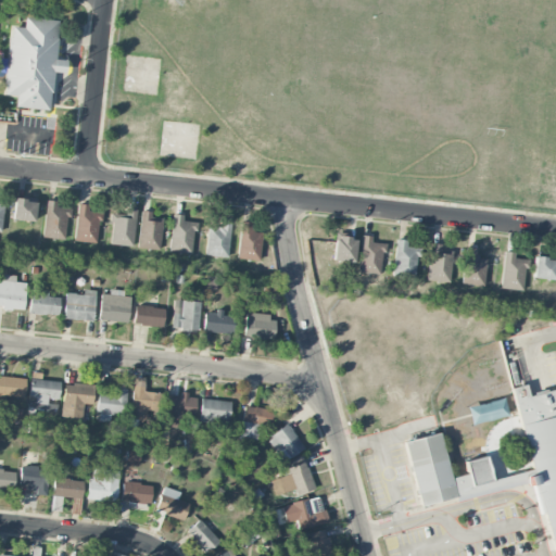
[(58,20),(24,17),(24,27),(10,26),(4,96),(15,96),(15,108),(50,110),(52,72),(65,72),(65,60),(55,59),(58,20)]
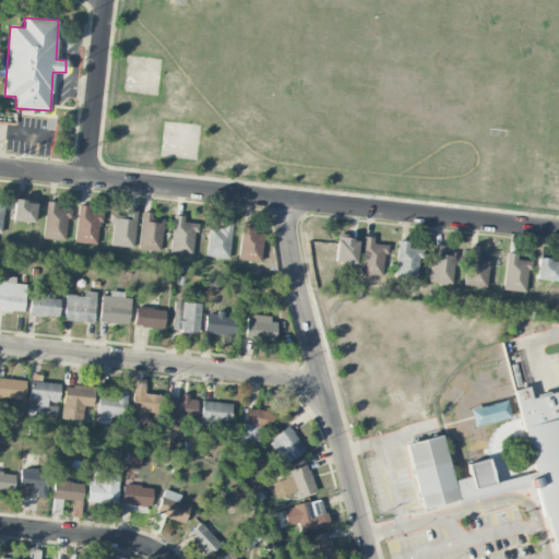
[(35,201),(13,200),(13,221),(35,222),(35,201)]
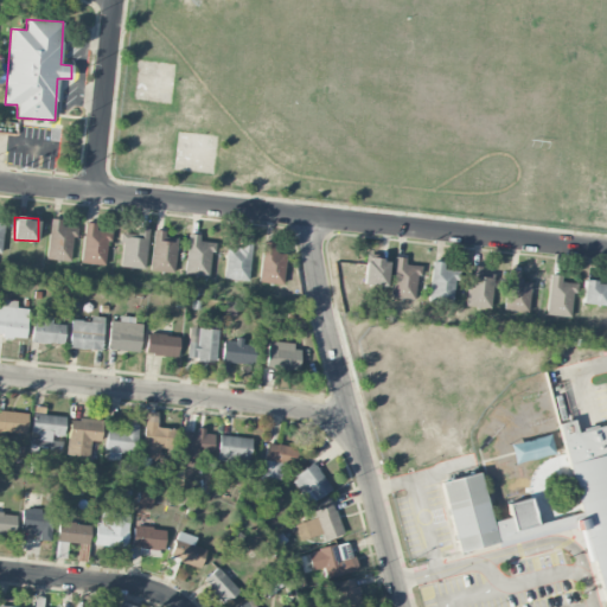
[(48,259),(72,261),(75,227),(61,227),(62,219),(50,218),(48,259)]
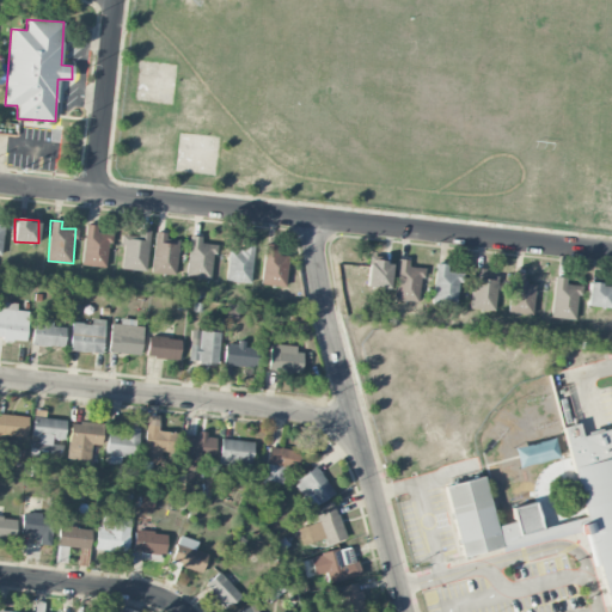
[(110,233),(97,232),(97,225),(84,224),(83,265),(108,267),(110,233)]
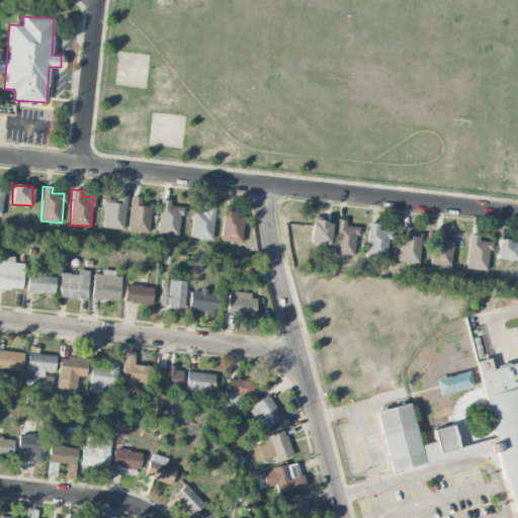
[(127,230),(148,233),(151,203),(142,202),(143,197),(132,195),(127,230)]
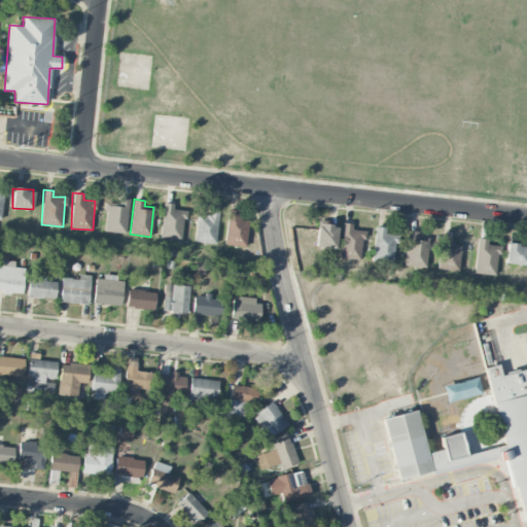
[(128,201),(106,200),(105,232),(127,233),(128,201)]
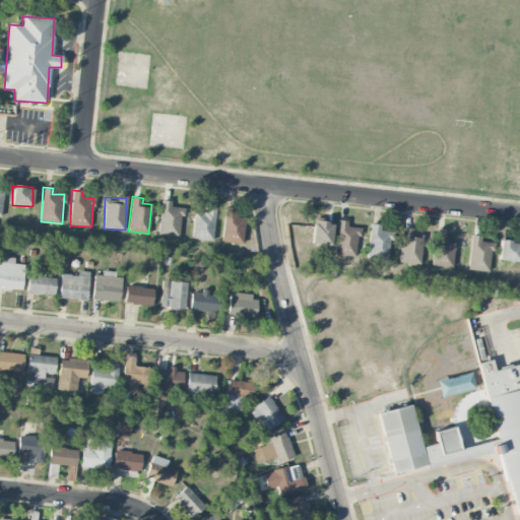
[(181,236),(182,207),(171,207),(171,200),(160,200),(159,235),(181,236)]
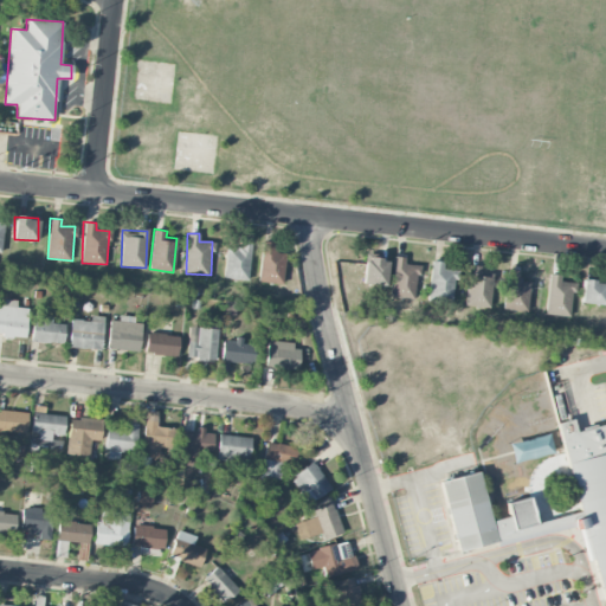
[(236,246),(225,246),(225,279),(250,279),(251,239),(236,239),(236,246)]
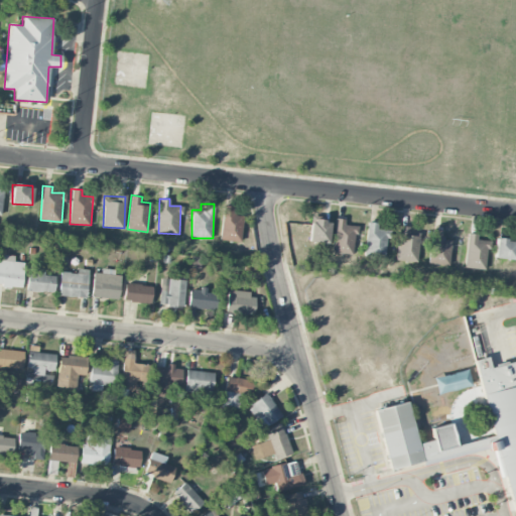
[(221,240),(241,241),(242,216),(235,216),(235,206),(223,206),(221,240)]
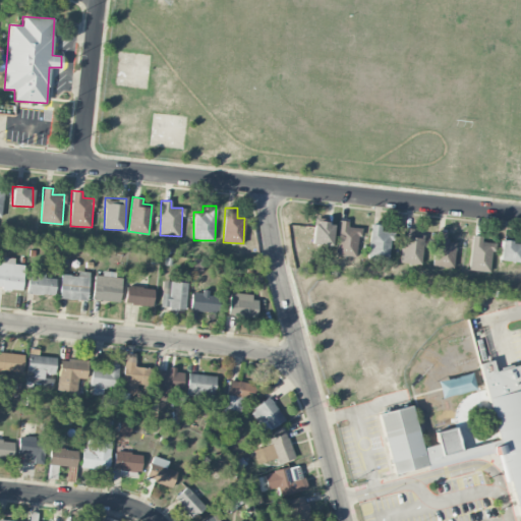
[(347,227),(348,221),(337,221),(336,255),(357,256),(358,227),(347,227)]
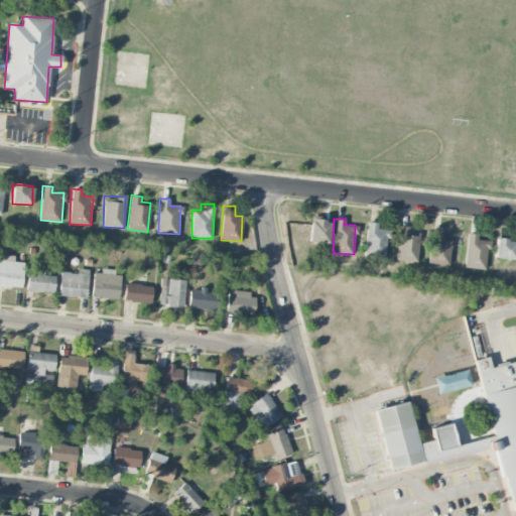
[(329,243),(330,220),(310,220),(309,242),(329,243)]
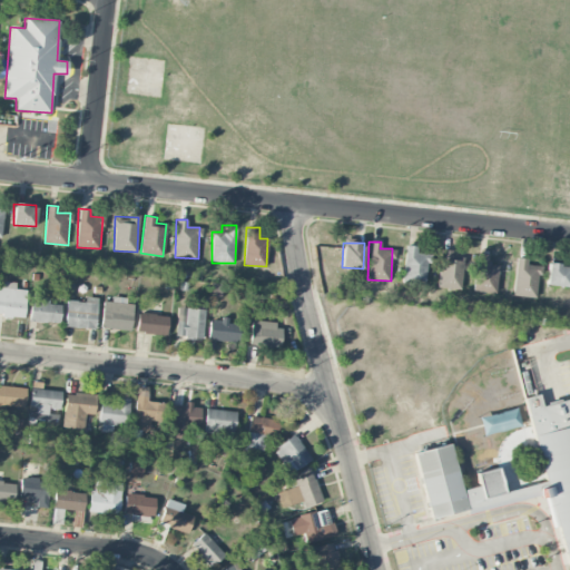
[(416,252),(416,246),(405,245),(403,282),(426,283),(428,252),(416,252)]
